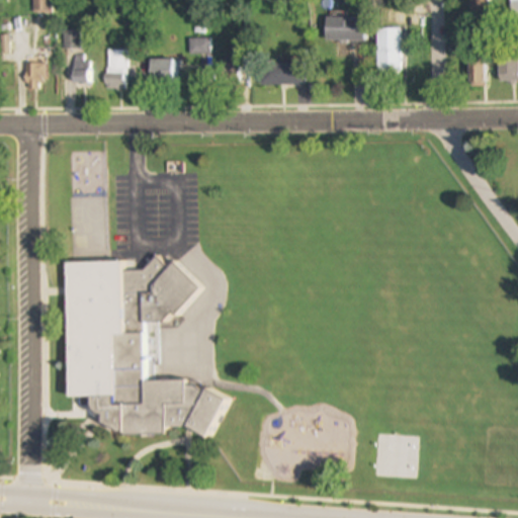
[(31,0),(31,14),(51,14),(51,0),(31,0)]
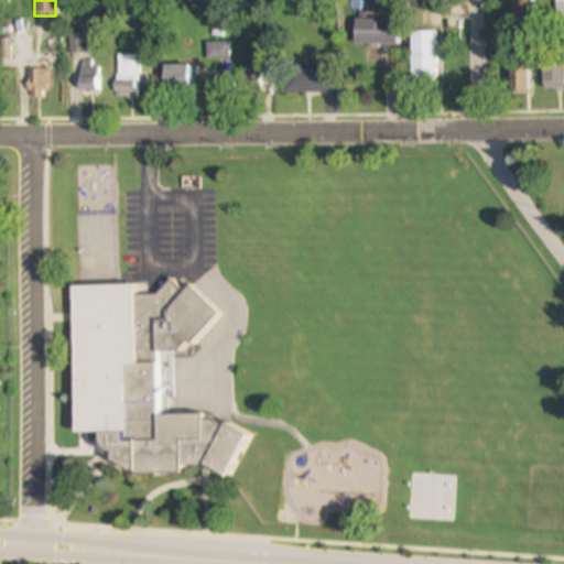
[(532,19),(532,0),(511,0),(511,19),(532,19)]
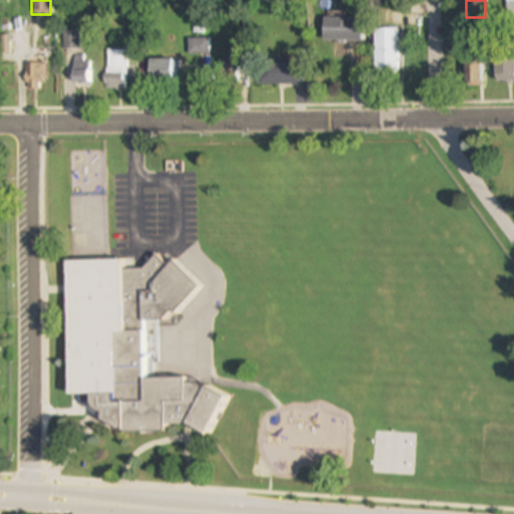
[(361,18),(323,18),(323,41),(361,41),(361,18)]
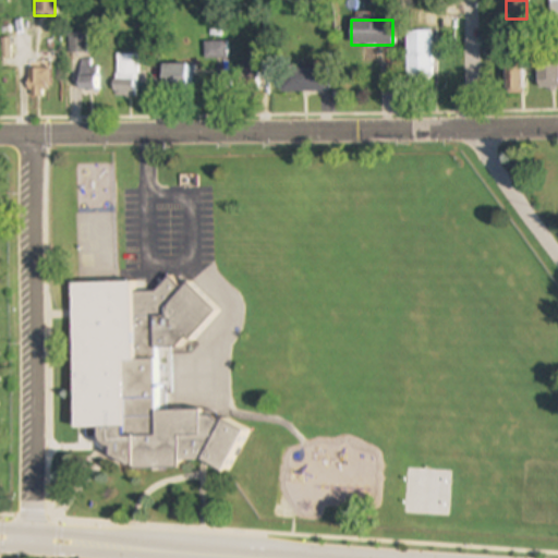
[(407,82),(432,82),(432,32),(407,32),(407,82)]
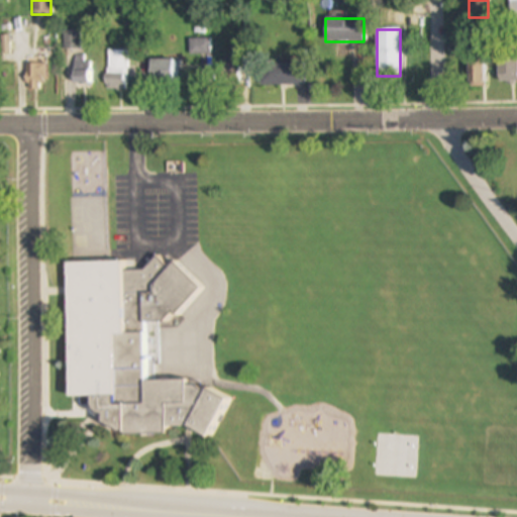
[(62,48),(79,48),(79,31),(62,31),(62,48)]
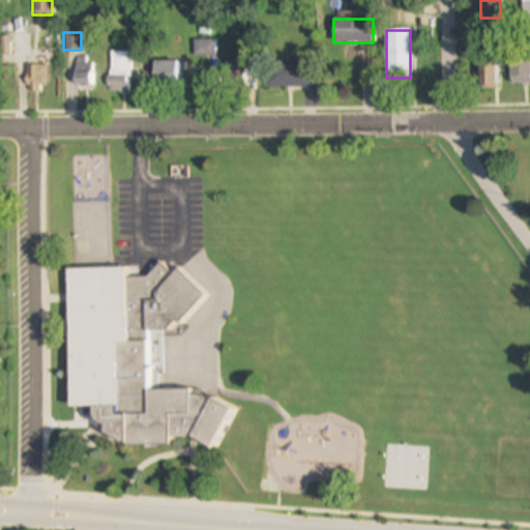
[(194,40),(194,59),(213,59),(213,40),(194,40)]
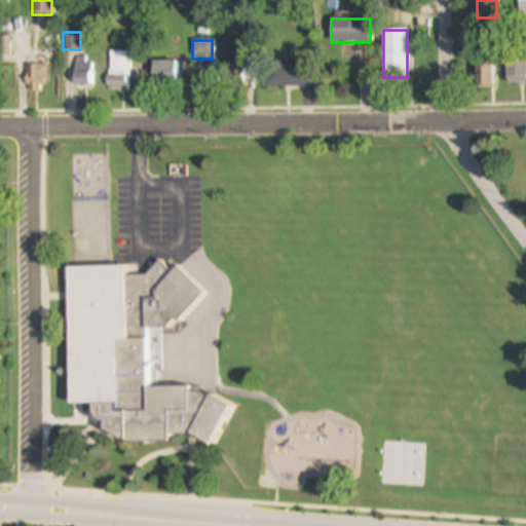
[(129,92),(129,51),(108,51),(108,92),(129,92)]
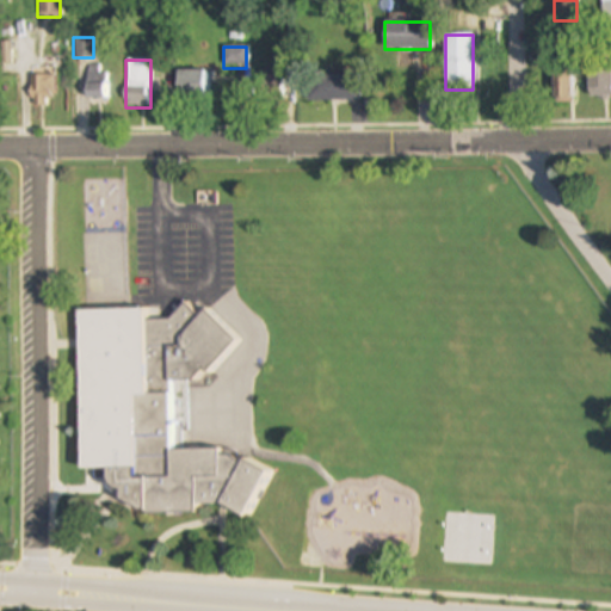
[(610,63),(588,63),(588,96),(610,96),(610,63)]
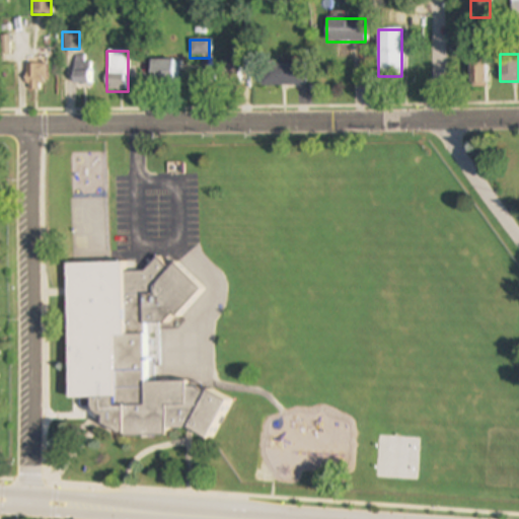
[(72,84),(89,84),(89,57),(72,57),(72,84)]
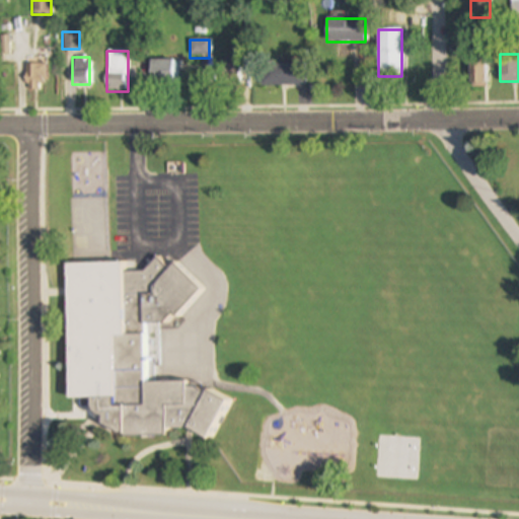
[(221,86),(239,86),(239,59),(221,59),(221,86)]
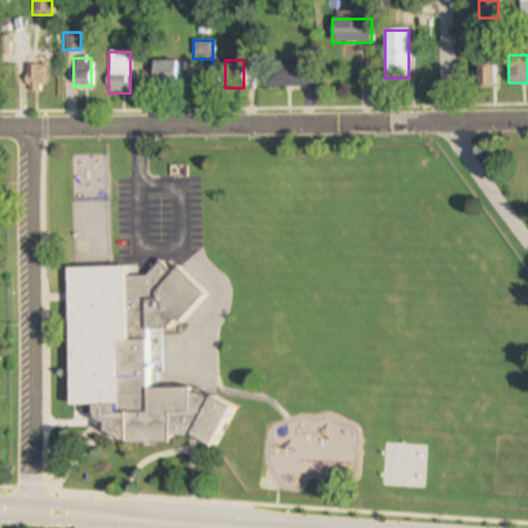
[(178,81),(178,61),(153,61),(153,81),(178,81)]
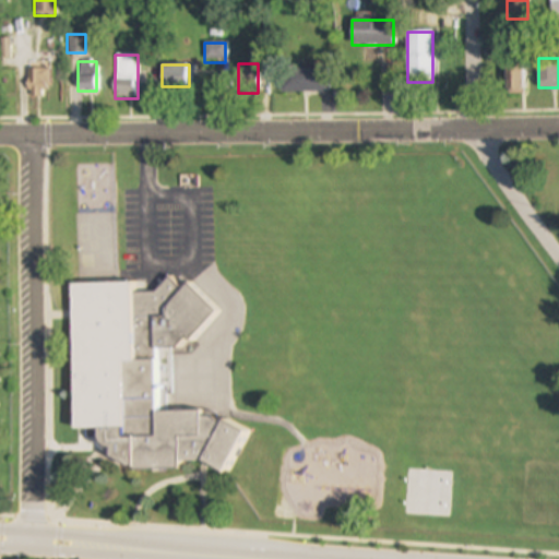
[(525,95),(525,64),(507,64),(507,95),(525,95)]
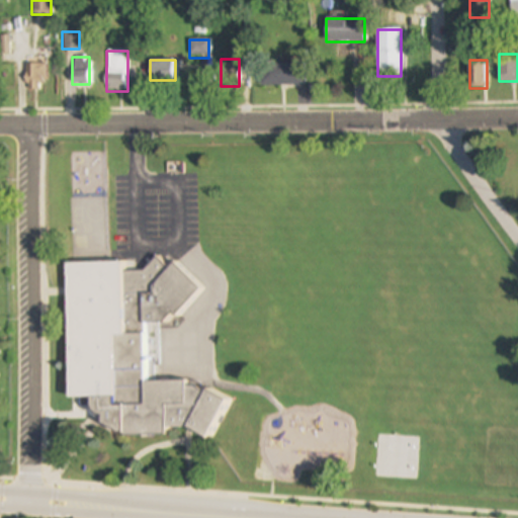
[(306,63),(260,63),(260,87),(306,87),(306,63)]
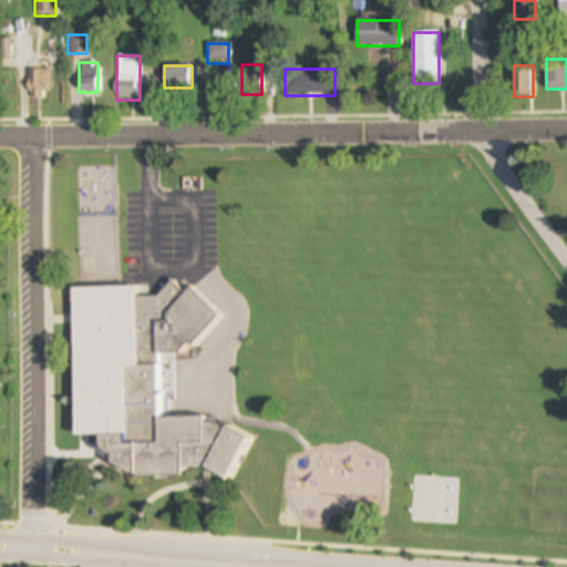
[(70,289),(73,436),(96,436),(98,452),(107,456),(109,467),(133,477),(185,476),(186,471),(199,470),(230,482),(235,482),(253,434),(208,418),(167,419),(166,392),(160,390),(158,354),(206,353),(206,351),(222,309),(171,282),(167,282),(162,296),(153,296),(133,288),(70,289)]
